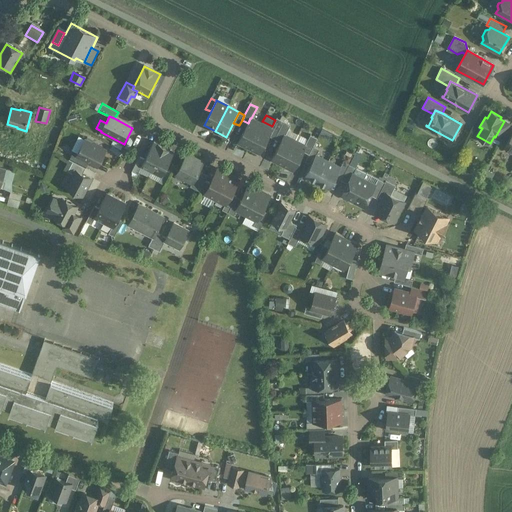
[(277,117),(271,128),(272,128),(269,134),(275,137),(283,121),(277,117)]
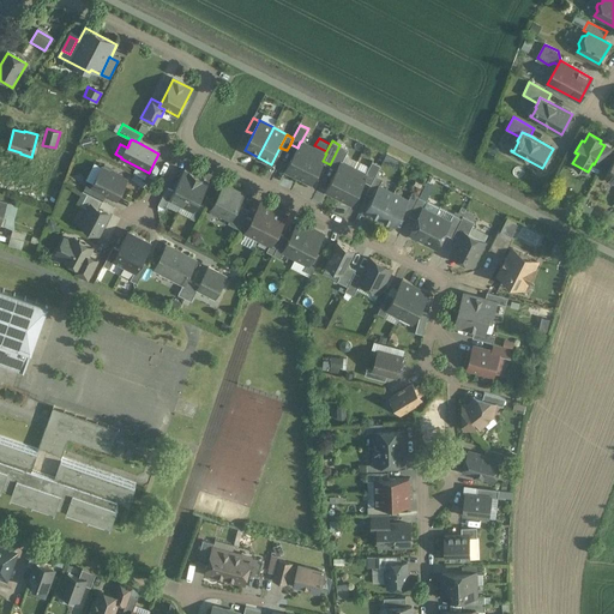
[(298,148),(286,172),(298,178),(313,148),(301,142),(300,142),(298,148)]
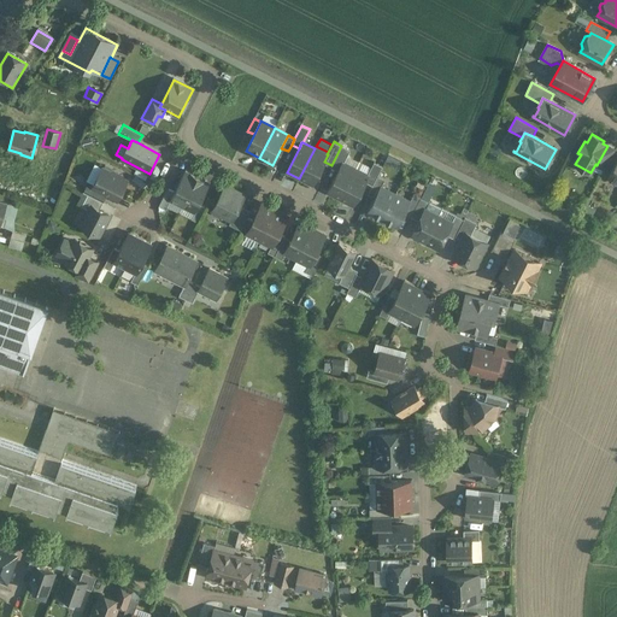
[(341,146),(331,165),(340,169),(342,163),(344,163),(350,150),(341,146)]
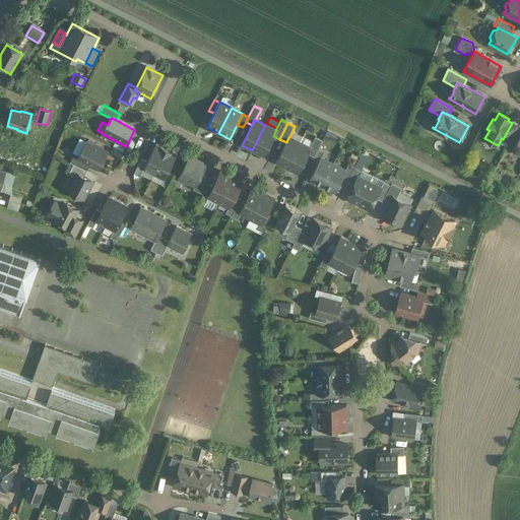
[(512,123),(503,139),(510,142),(518,127),(512,123)]
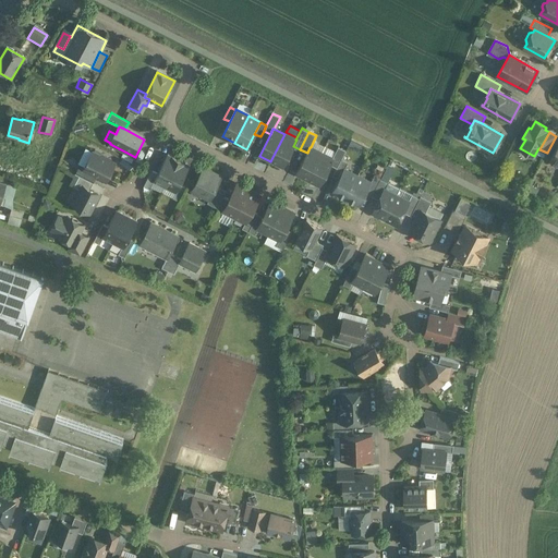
[(284,134),(270,161),(282,167),(293,146),(296,140),(295,140),(284,134)]
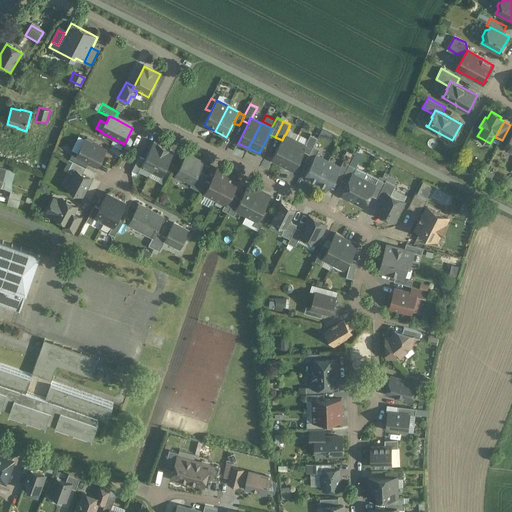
[(310,134),(305,145),(306,146),(303,151),(309,154),(313,146),(317,138),(310,134)]
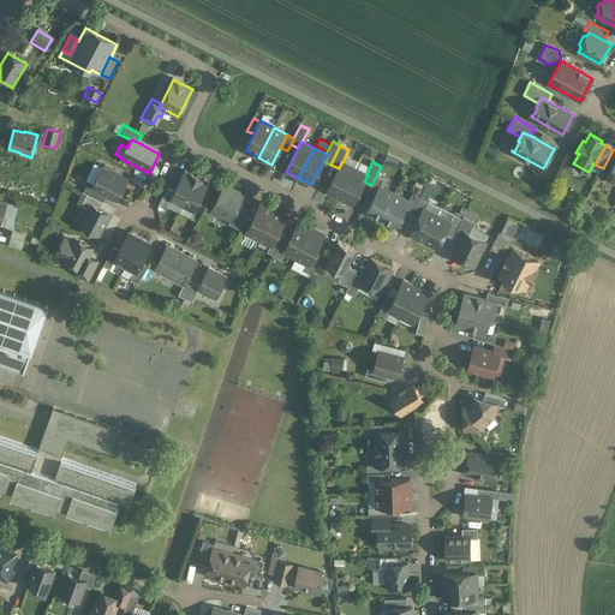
[(339,168),(327,192),(339,198),(354,168),(342,162),(341,162),(339,168)]
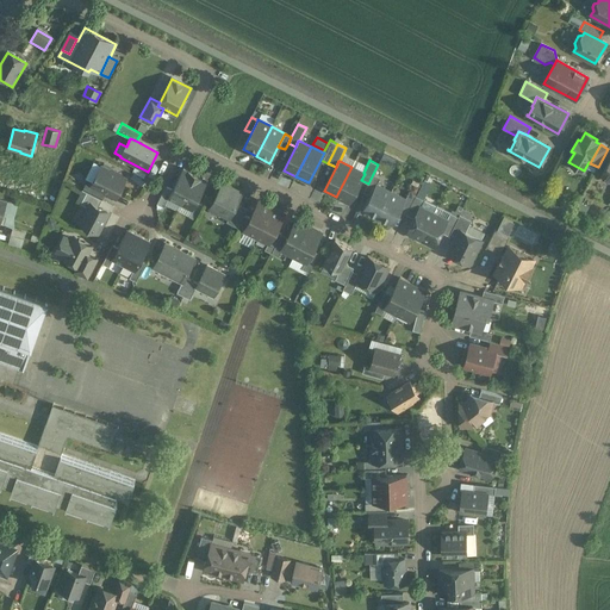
[(582,169),(571,163),(566,172),(577,178),(582,169)]
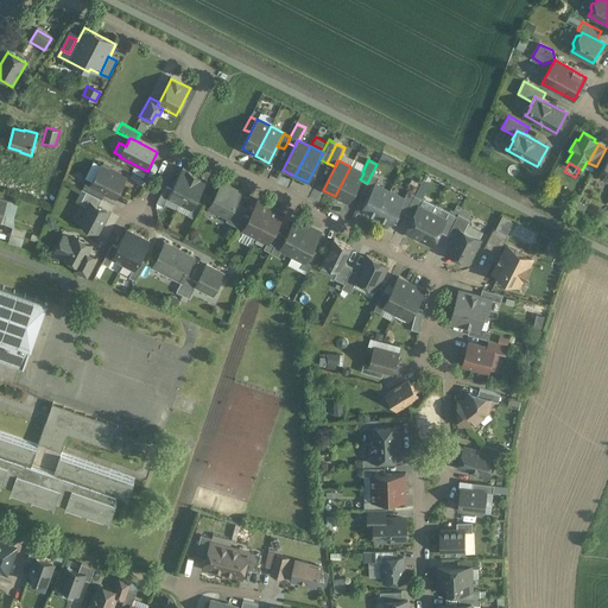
[(111,170),(101,165),(92,184),(90,185),(105,192),(115,198),(126,178),(120,175),(119,173),(113,170),(111,170)]
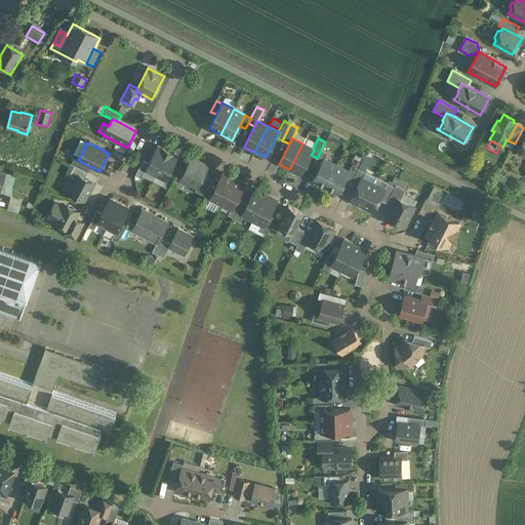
[(126,148),(117,143),(114,149),(123,153),(126,148)]
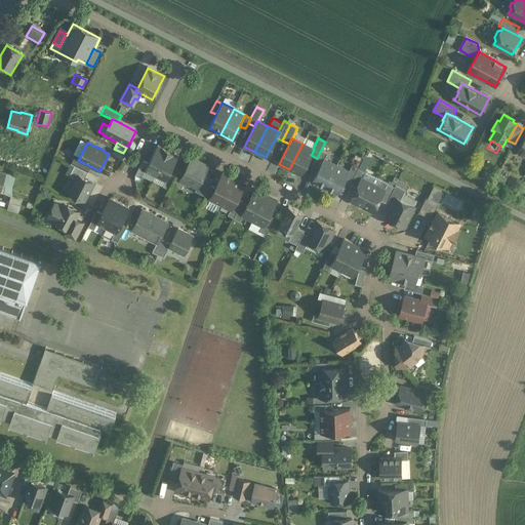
[(303,144),(289,169),(300,175),(311,155),(314,150),(313,149),(303,144)]
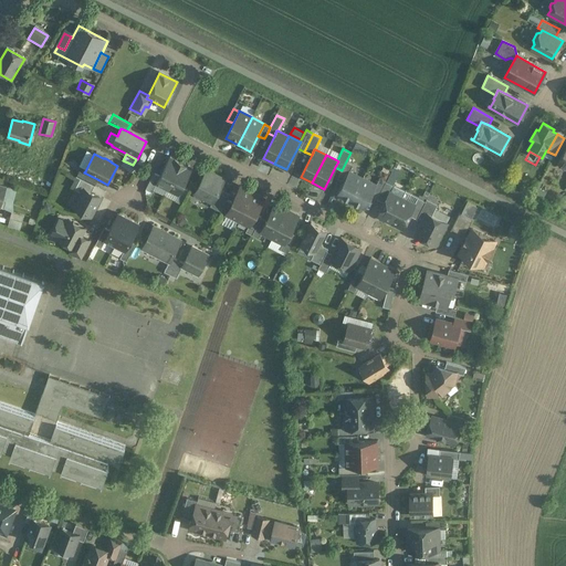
[(159,176),(156,184),(154,190),(164,196),(167,189),(181,161),(170,156),(159,176)]
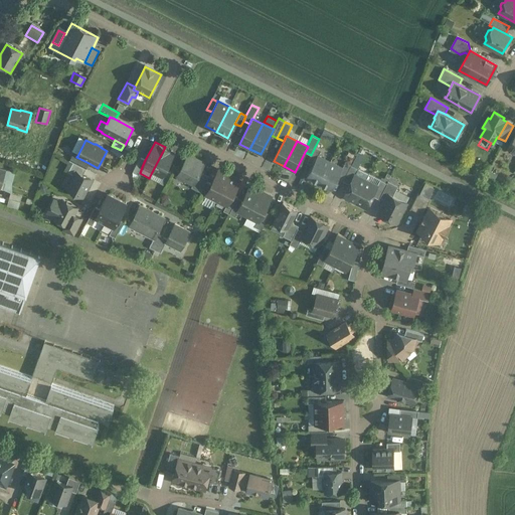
[(165,147),(152,172),(162,178),(166,171),(175,153),(165,147)]
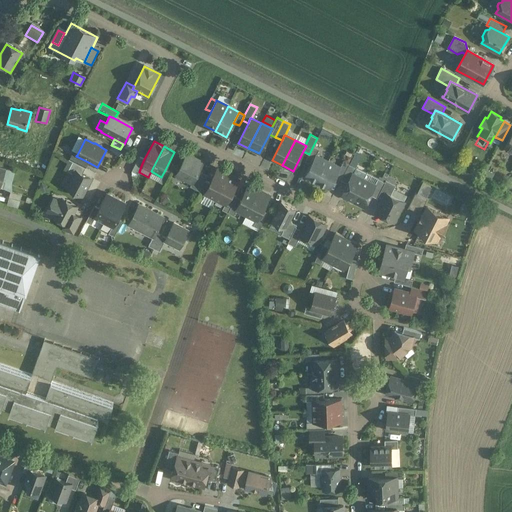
[(309,154),(305,162),(311,165),(316,155),(319,149),(313,146),(309,154)]
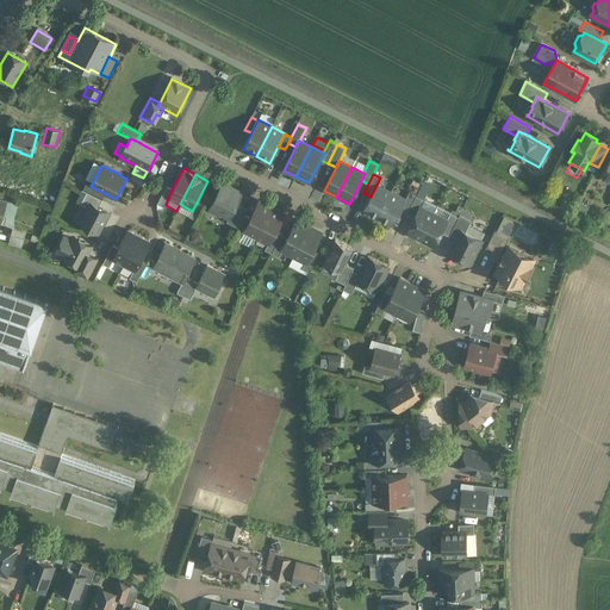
[(105,193),(91,186),(92,185),(87,182),(82,191),(87,192),(101,200),(105,193)]
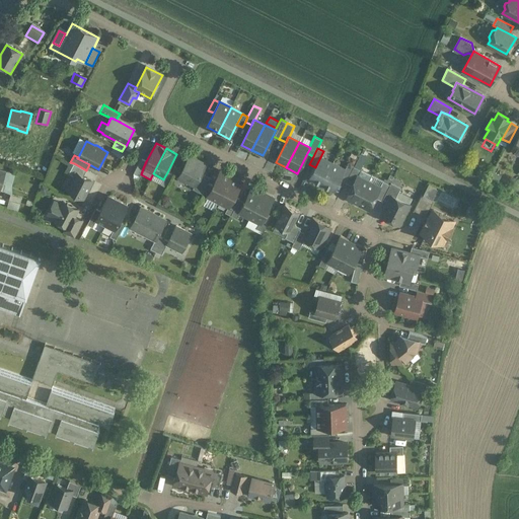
[(190,156),(178,177),(180,180),(183,181),(187,181),(195,186),(202,173),(206,164),(190,156)]
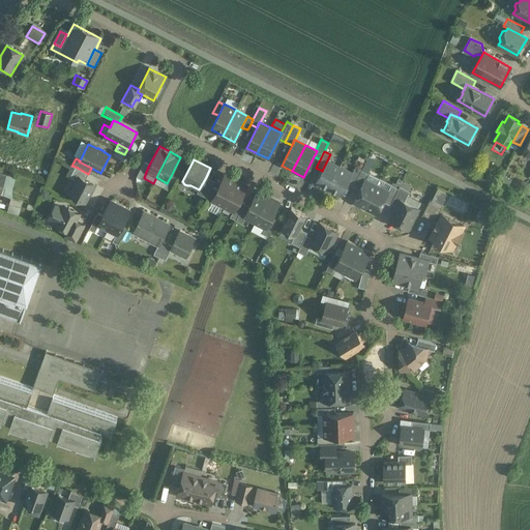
[(327,160),(322,171),(316,183),(328,189),(340,167),(327,160)]
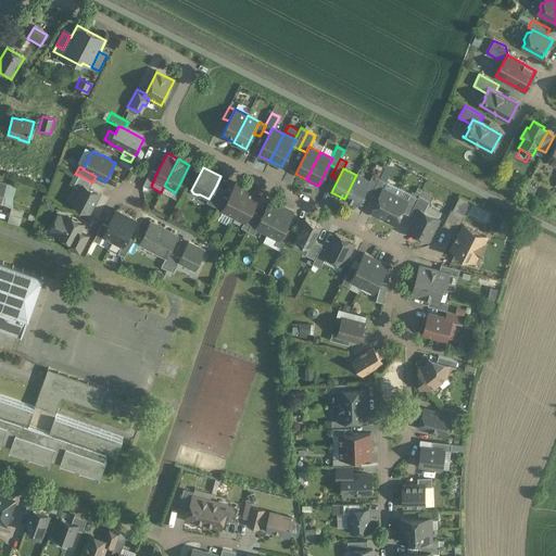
[(156,173),(151,171),(143,186),(150,189),(151,187),(153,180),(156,173)]
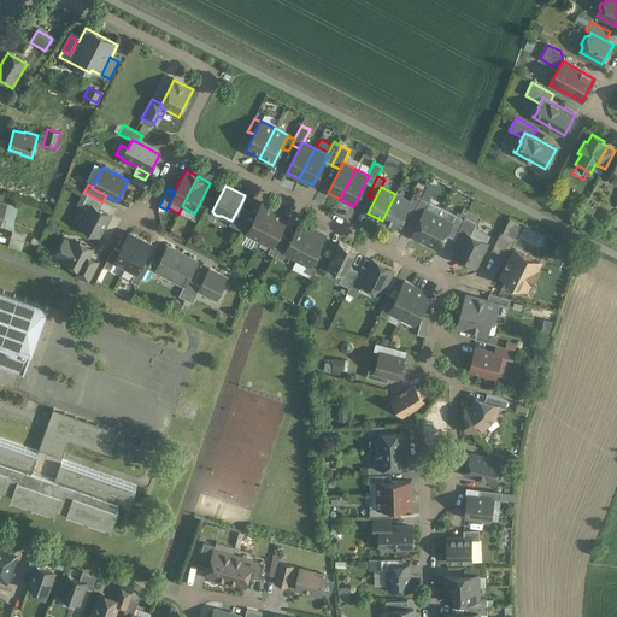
[(103,203),(88,194),(82,206),(89,211),(92,206),(99,210),(103,203)]
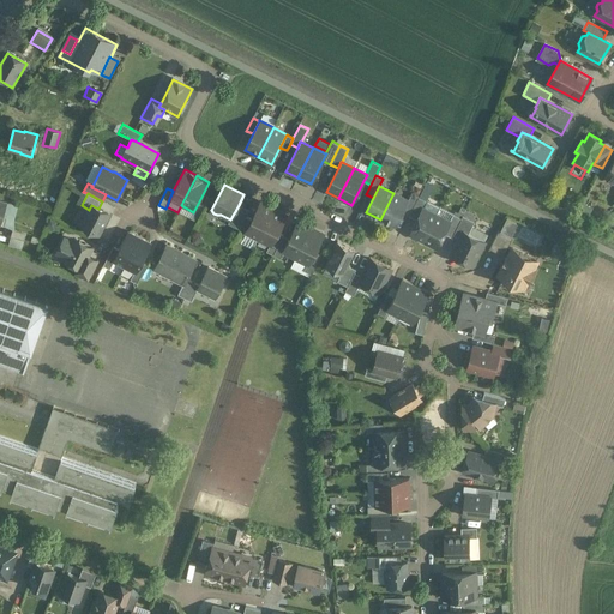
[(393,193),(380,220),(396,227),(402,214),(408,202),(408,200),(393,193)]
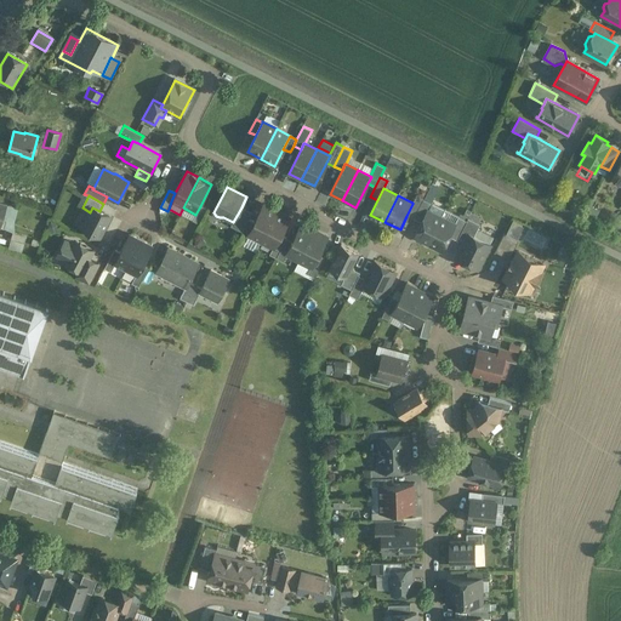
[(416,195),(412,203),(412,204),(406,216),(414,218),(423,199),(416,195)]
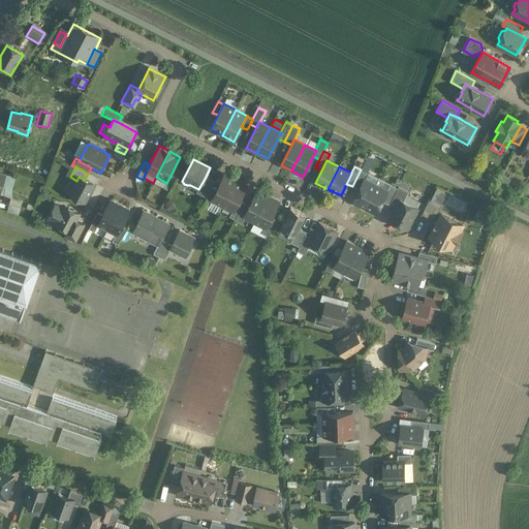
[(361,169),(352,186),(359,190),(364,180),(365,180),(368,174),(361,169)]
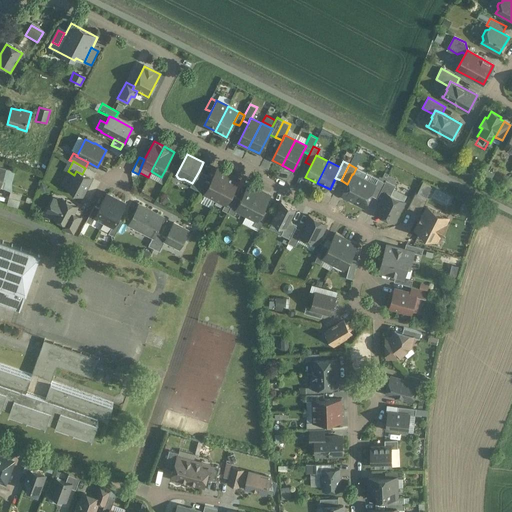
[(210,183),(205,194),(215,199),(228,174),(218,169),(210,183)]
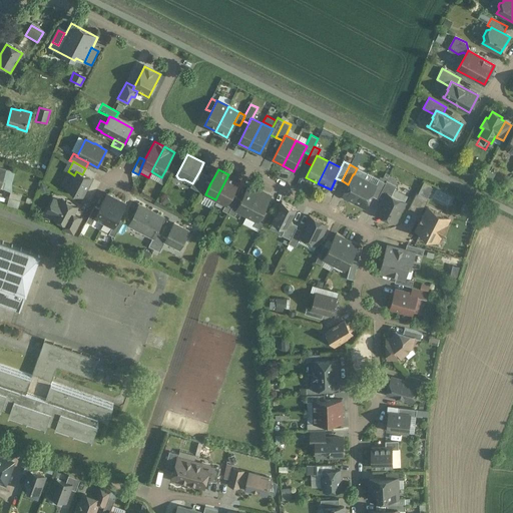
[(161,177),(158,182),(164,185),(170,173),(165,170),(161,177)]
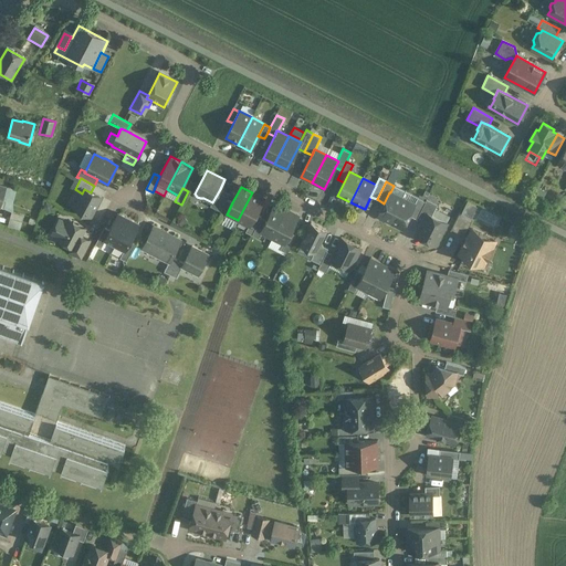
[(91,192),(84,189),(82,194),(74,208),(91,217),(101,197),(91,192)]
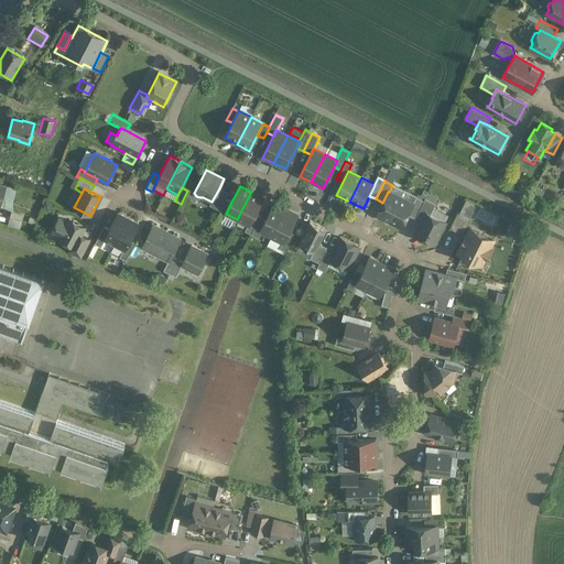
[(229,193),(219,188),(212,202),(209,206),(220,212),(226,199),(229,193)]
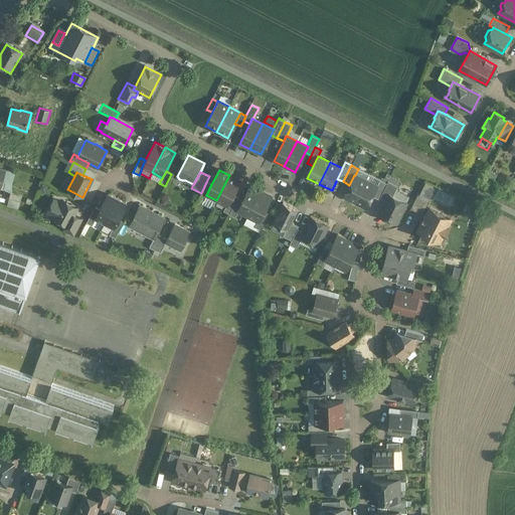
[(229,175),(216,200),(226,205),(232,195),(239,181),(229,175)]
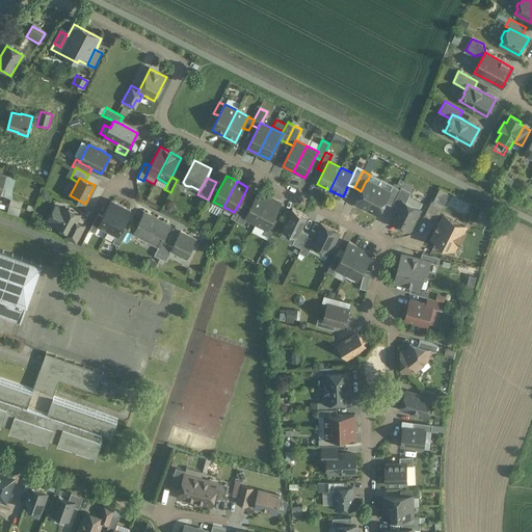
[(361,191),(355,203),(367,209),(378,186),(367,181),(366,181),(361,191)]
